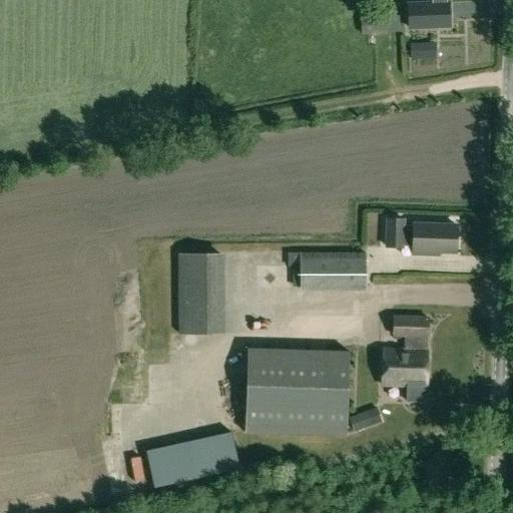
[(431,0),(431,2),(408,3),(408,27),(448,26),(447,0),(431,0)]
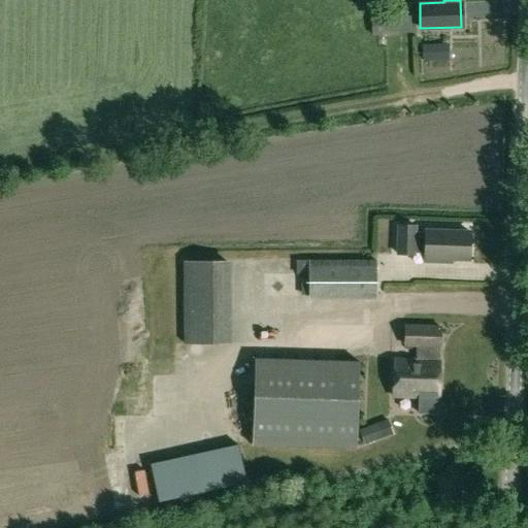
[(434,45),(422,45),(422,58),(434,58),(434,45)]
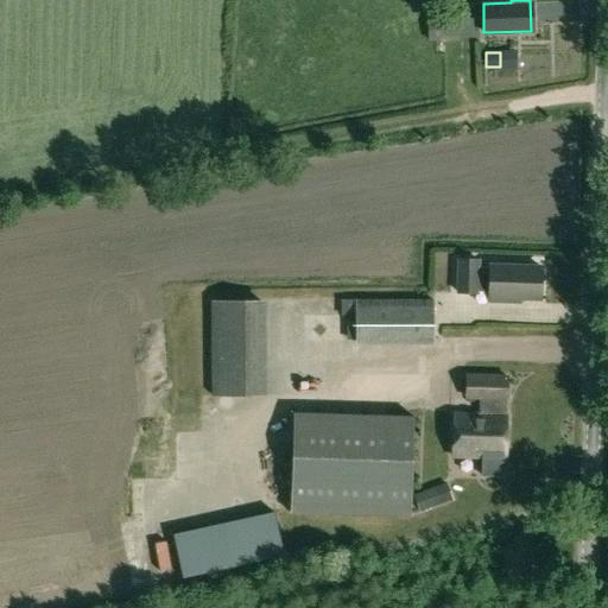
[(476,295),(476,293),(488,293),(488,303),(507,303),(507,299),(539,301),(540,268),(489,267),(488,268),(477,268),(477,261),(458,261),(457,295),(476,295)]
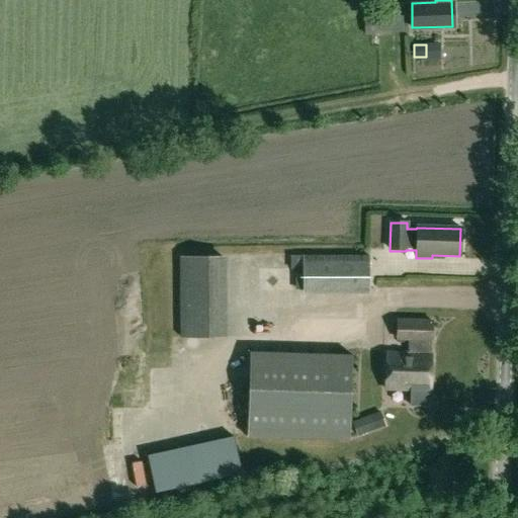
[(227,338),(226,256),(179,256),(180,337),(227,338)]
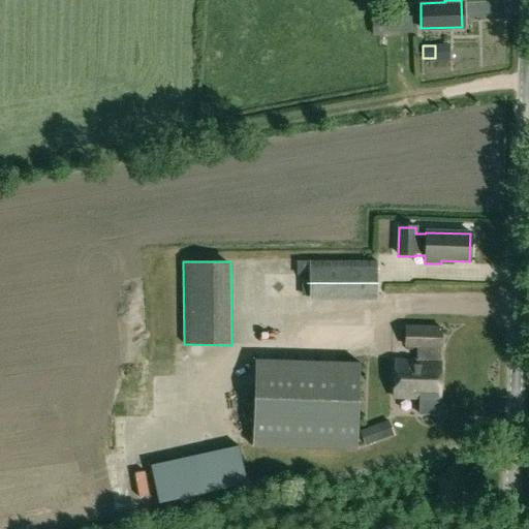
[(310,261),(309,300),(377,300),(377,261),(310,261)]
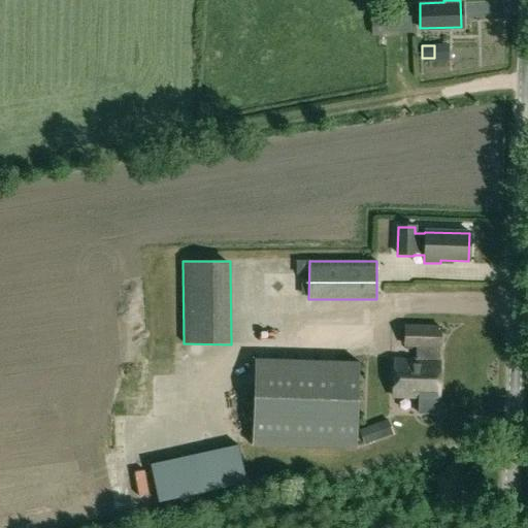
[(417,347),(416,361),(394,360),(393,397),(419,398),(419,413),(434,414),(434,399),(437,399),(439,328),(405,327),(404,347),(417,347)]
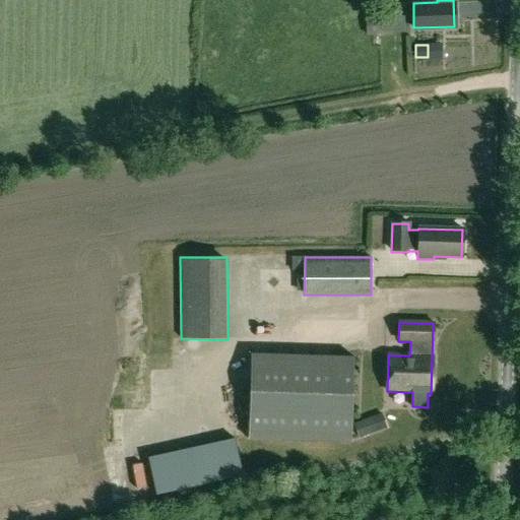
[(353,356),(251,353),(248,439),(350,442),(353,356)]
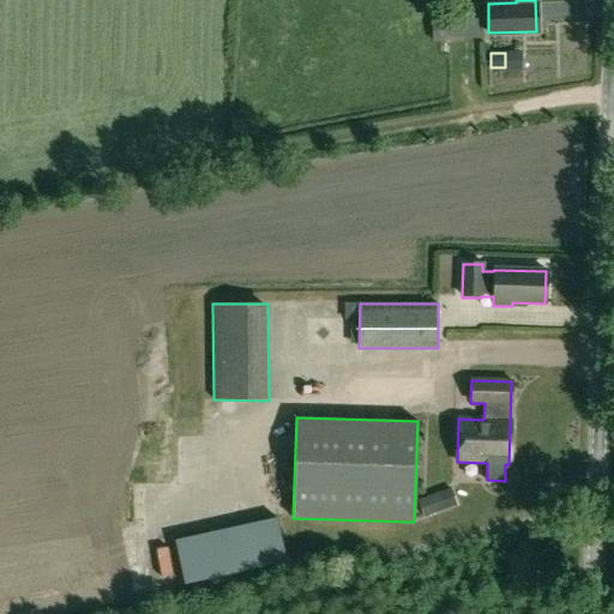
[(419,501),(425,517),(457,505),(451,488),(419,501)]
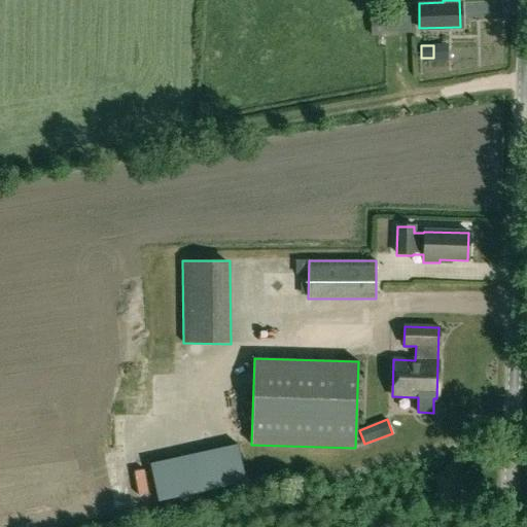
[(157,501),(246,483),(238,444),(148,462),(157,501)]
